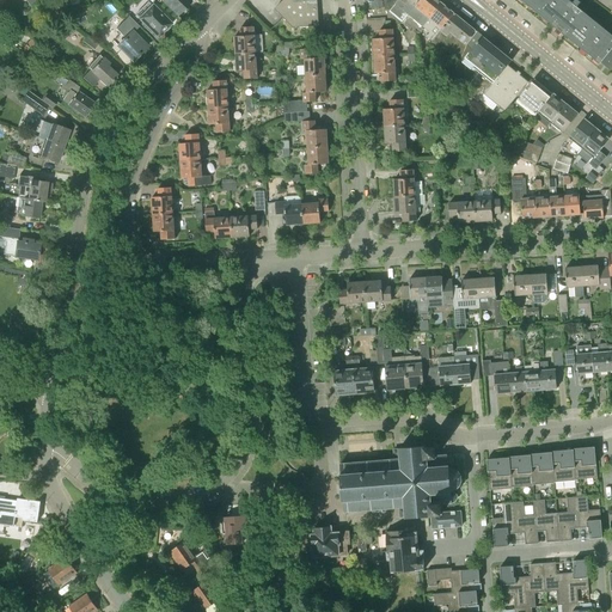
[(163,0),(178,16),(179,14),(183,14),(184,12),(184,10),(190,4),(187,0),(163,0)]
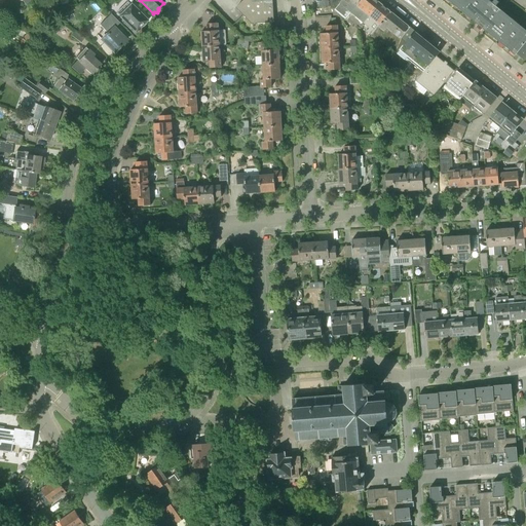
[(243,0),(245,0),(236,7),(252,24),(274,23),(272,0),(243,0)]
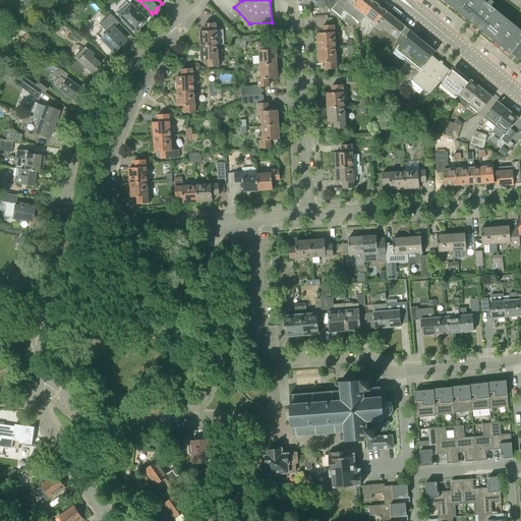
[(339,0),(335,6),(332,10),(343,19),(358,0),(339,0)]
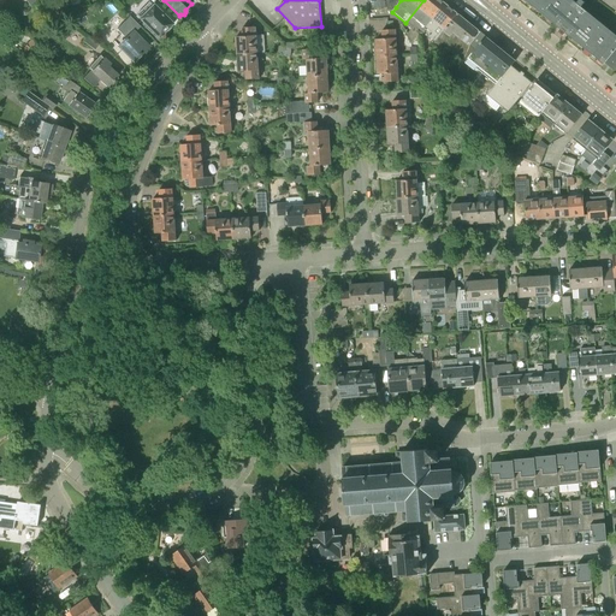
[(440,0),(424,0),(406,23),(412,29),(407,34),(413,42),(425,27),(444,3),(440,0)]
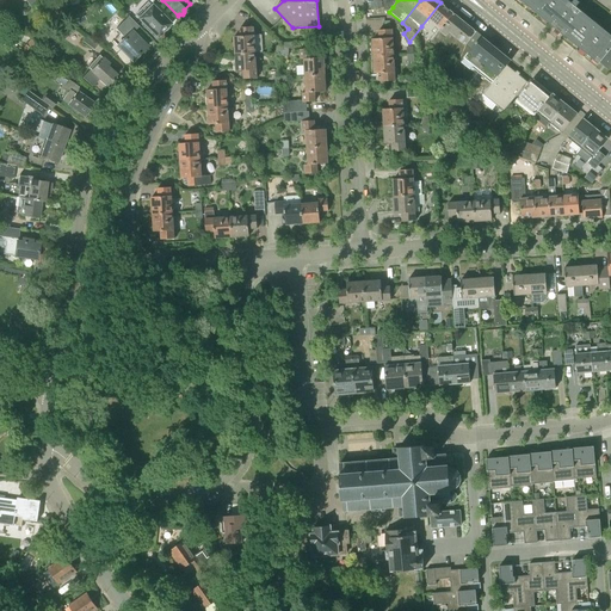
[(610,38),(562,0),(523,0),(523,1),(530,7),(532,6),(537,10),(536,12),(543,18),(544,16),(550,20),(548,22),(555,29),(557,26),(562,30),(561,32),(568,38),(569,36),(575,41),(573,43),(580,49),(582,47),(587,50),(586,53),(593,59),(594,57),(600,61),(598,63),(598,65),(600,62),(609,71),(610,67),(610,38)]
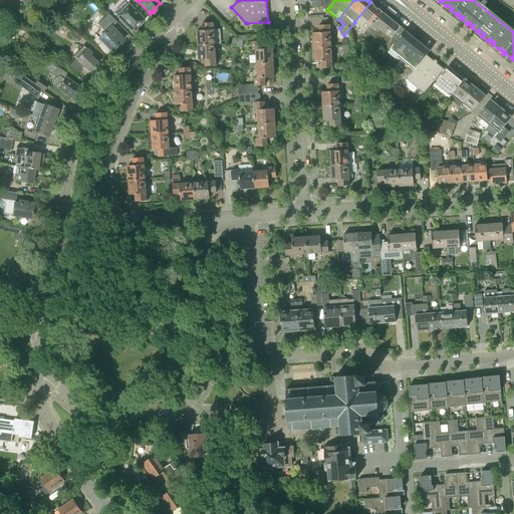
[(143,20),(129,5),(124,2),(114,11),(122,20),(121,21),(127,27),(129,26),(133,30),(137,26),(140,26),(142,24),(142,21),(143,20)]
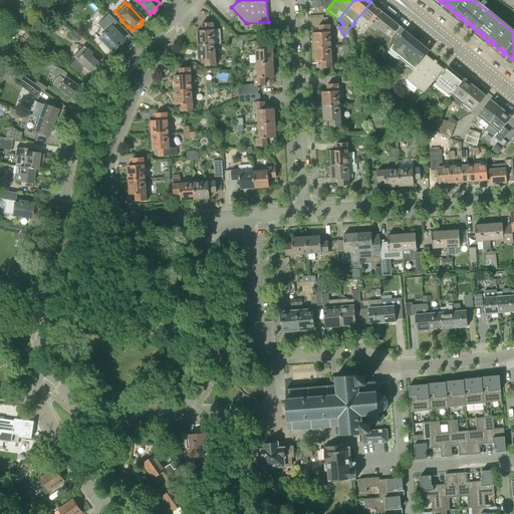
[(370,2),(354,22),(361,27),(359,30),(363,34),(381,11),(370,2)]
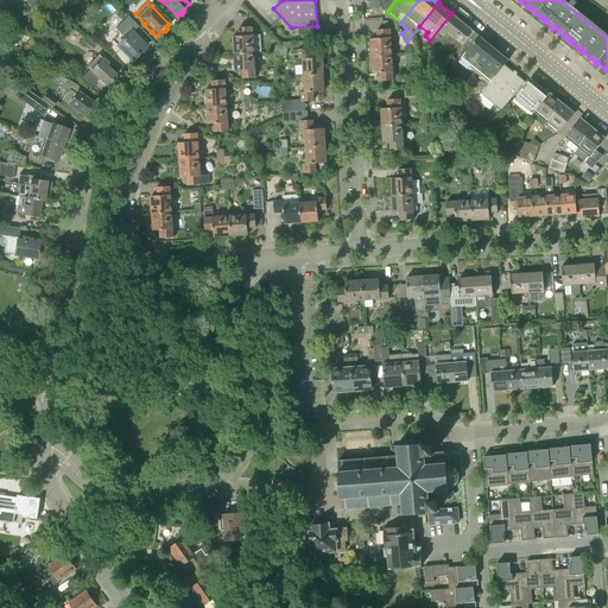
[(451,13),(430,40),(423,48),(426,51),(431,46),(432,49),(438,42),(461,59),(480,36),(451,13)]
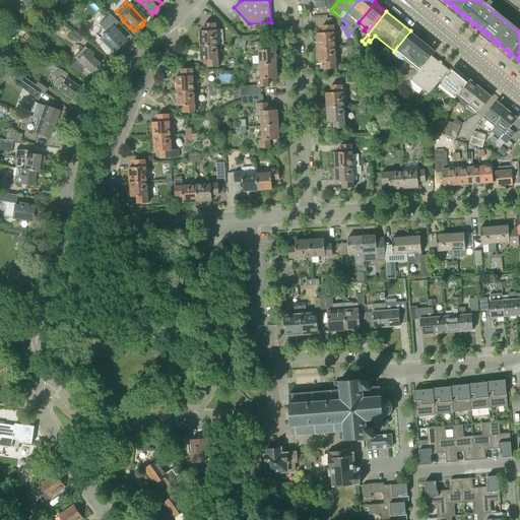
[(113,52),(122,42),(118,37),(120,35),(105,19),(101,23),(108,30),(100,39),(113,52)]
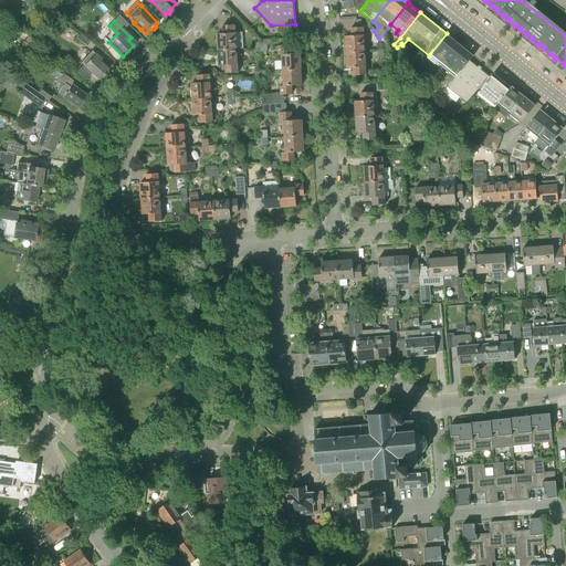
[(218,50),(237,49),(236,24),(223,25),(223,33),(217,34),(218,50)]
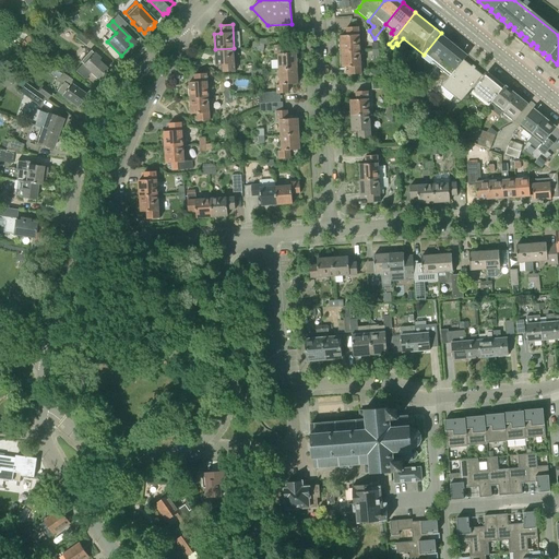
[(342,51),(360,50),(359,27),(347,27),(347,35),(341,36),(342,51)]
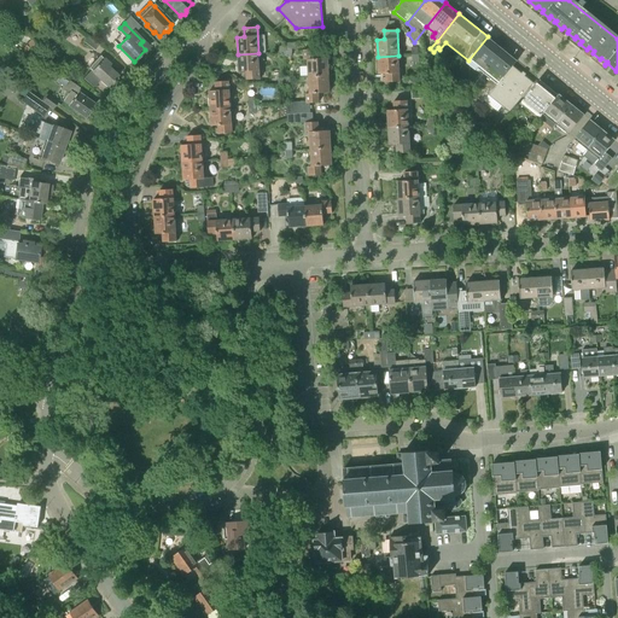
[(484,101),(489,95),(513,66),(518,60),(488,36),(468,60),(484,74),(471,91),(484,101)]
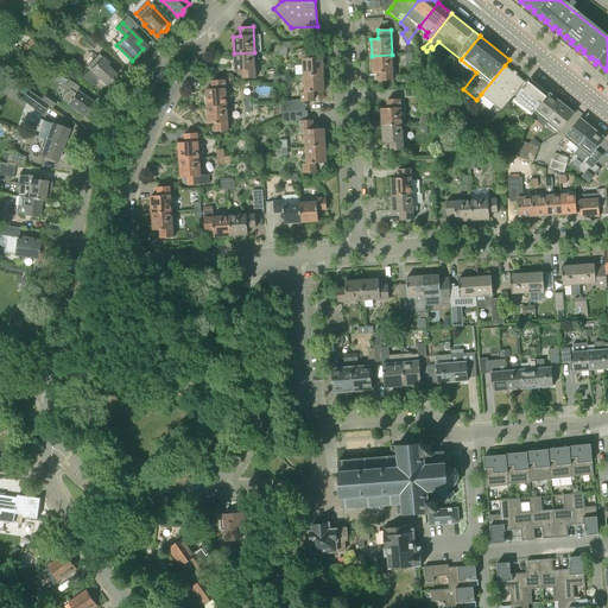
[(93,49),(96,44),(88,38),(84,43),(93,49)]
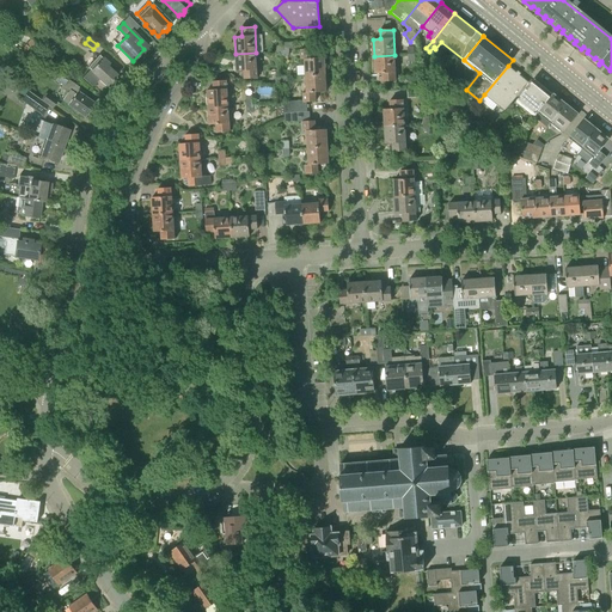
[(30,40),(20,53),(26,57),(36,44),(30,40)]
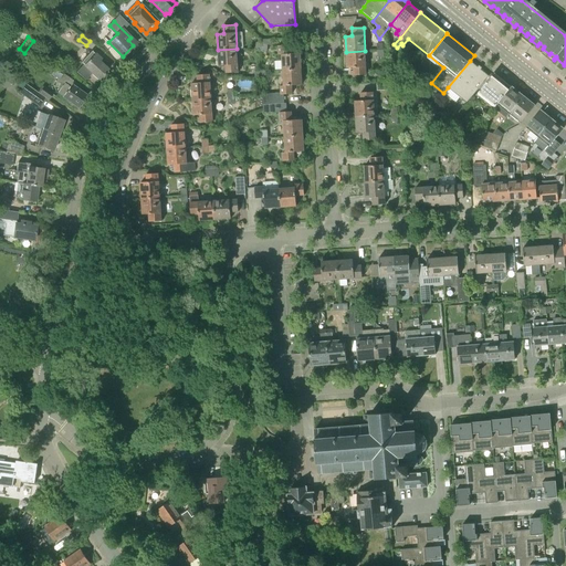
[(284,71),(302,70),(301,53),(291,53),(291,45),(280,46),(280,55),(283,55),(284,71)]
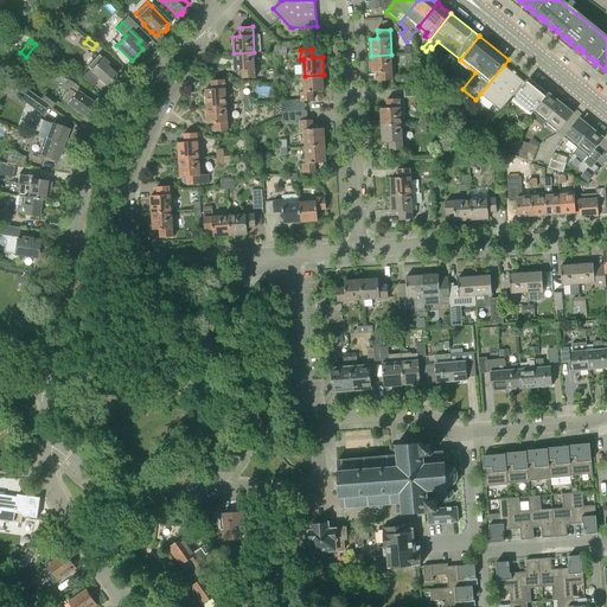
[(254,52),(234,53),(235,70),(242,70),(242,78),(256,77),(254,52)]
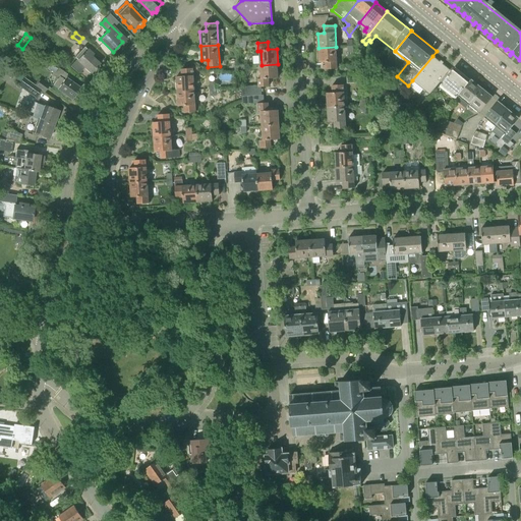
[(336,47),(319,48),(320,63),(326,62),(326,69),(337,69),(336,47)]
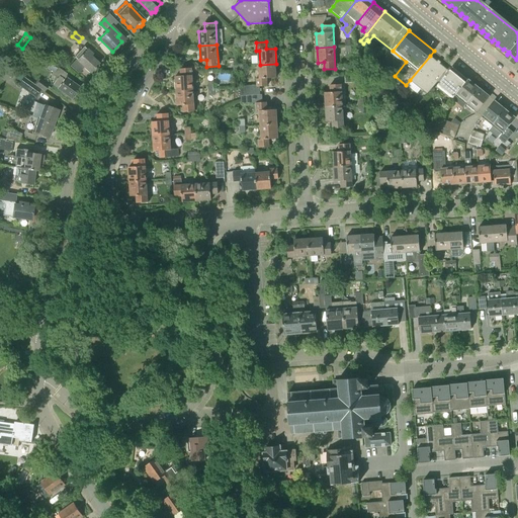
[(85,67),(91,73),(99,64),(91,57),(93,55),(87,50),(78,60),(77,59),(71,65),(79,73),(85,67)]
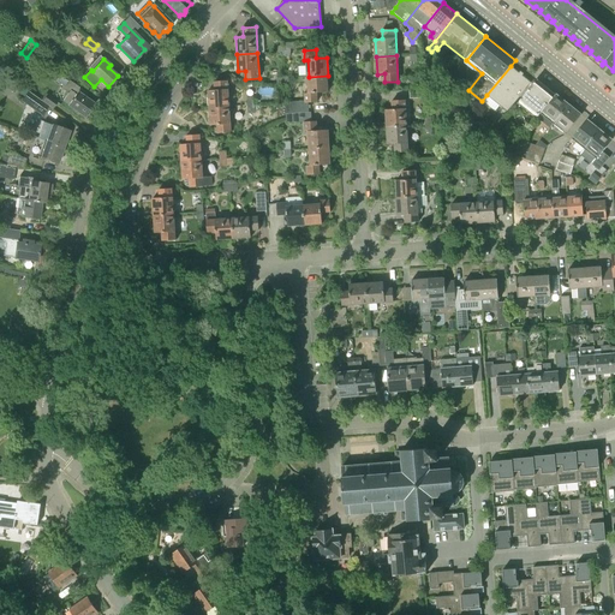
[(509,113),(518,103),(533,84),(511,66),(487,95),(509,113)]
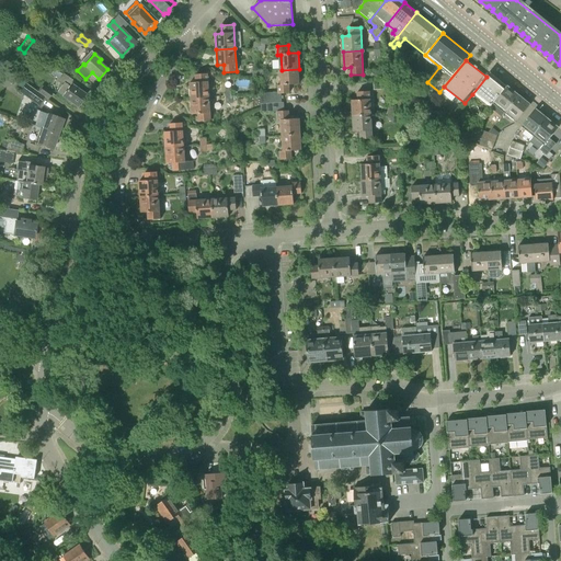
[(273,103),(282,102),(282,93),(290,93),(290,84),(299,84),(299,69),(282,70),(283,83),(279,84),(279,92),(260,93),(261,104),(273,103)]
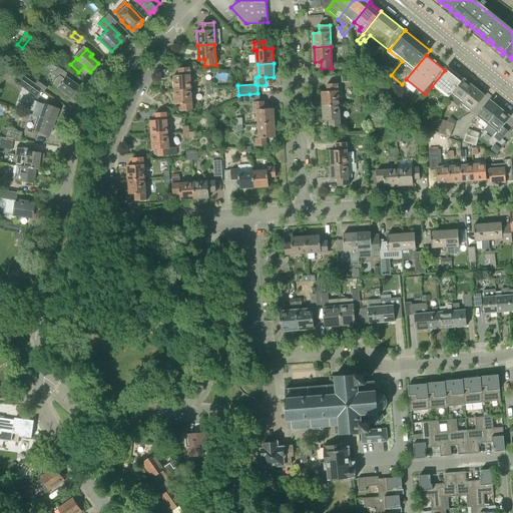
[(2,72),(11,78),(15,72),(6,66),(2,72)]
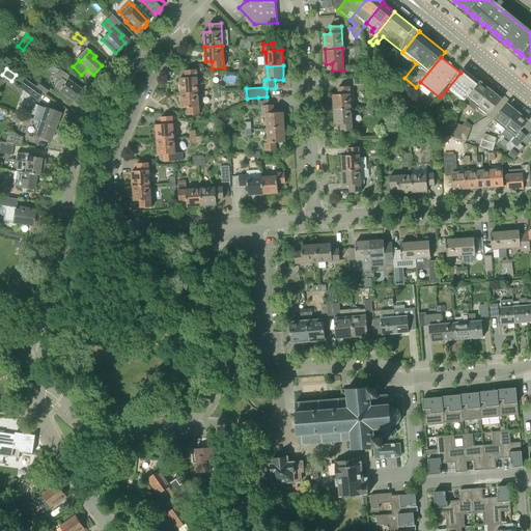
[(465,68),(460,73),(447,89),(464,103),(467,100),(469,96),(480,82),(465,68)]
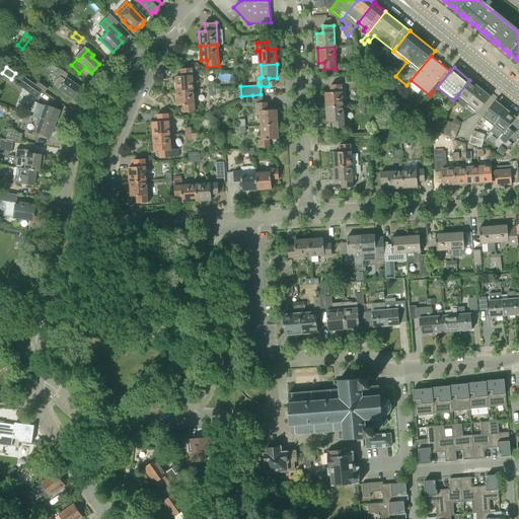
[(176,91),(194,90),(193,72),(193,68),(192,68),(181,69),(181,76),(175,76),(176,91)]
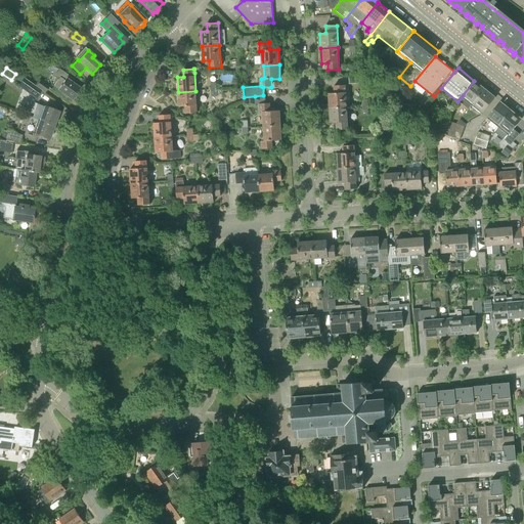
[(57,89),(73,99),(80,88),(72,83),(74,80),(59,70),(55,75),(60,78),(54,85),(58,88),(57,89)]
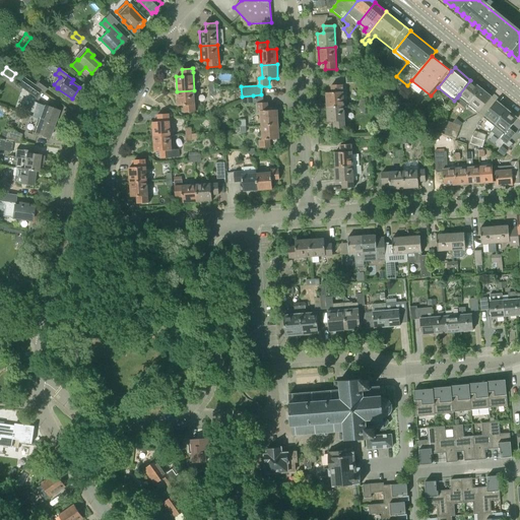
[(35,85),(23,77),(18,85),(36,98),(42,89),(35,85)]
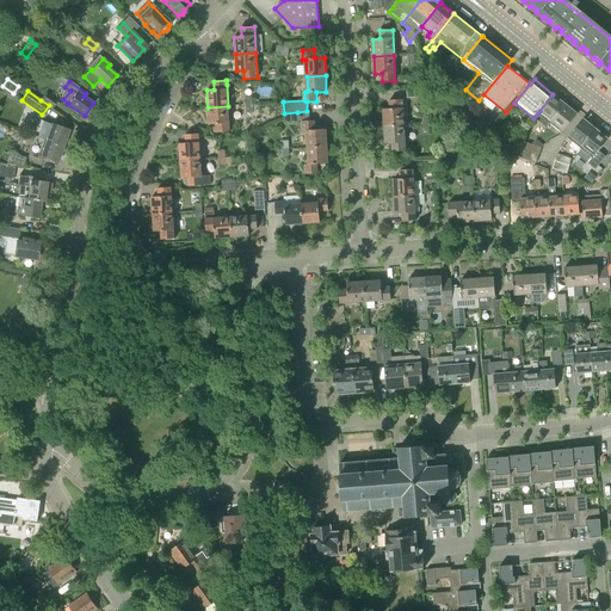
[(41,100),(49,105),(53,109),(57,102),(47,93),(47,94),(45,93),(41,100)]
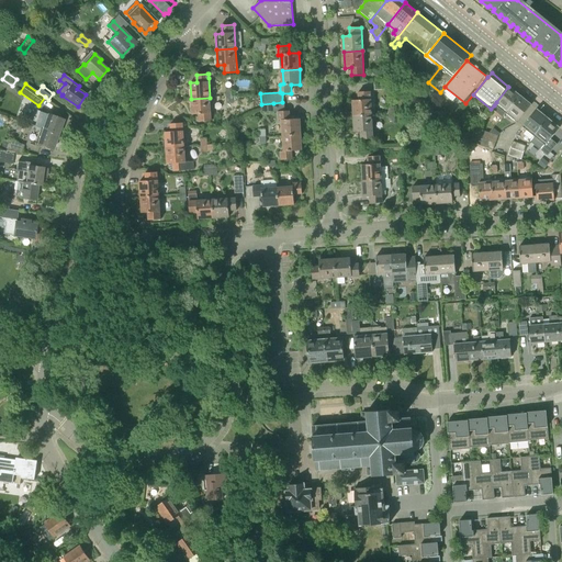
[(508,87),(496,102),(507,111),(520,96),(508,87)]
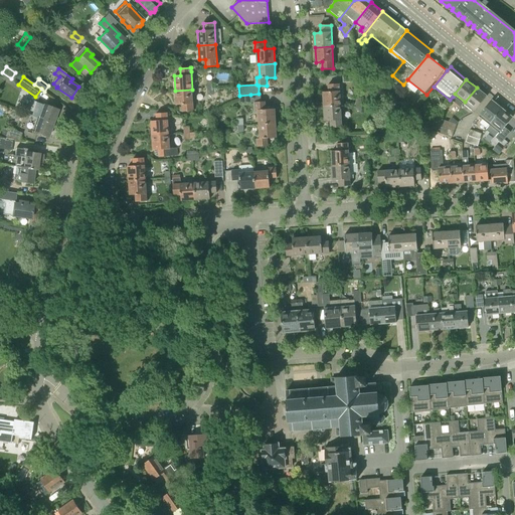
[(324,107),(341,106),(339,83),(328,84),(329,92),(323,92),(324,107)]
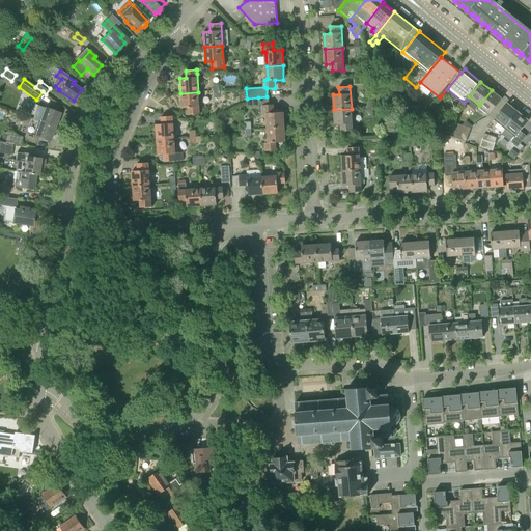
[(492,90),(479,105),(490,114),(502,99),(492,90)]
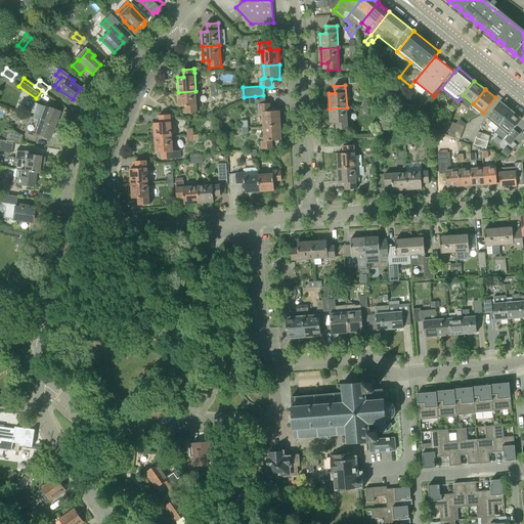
[(195,91),(178,92),(179,106),(185,106),(186,114),(198,114),(195,91)]
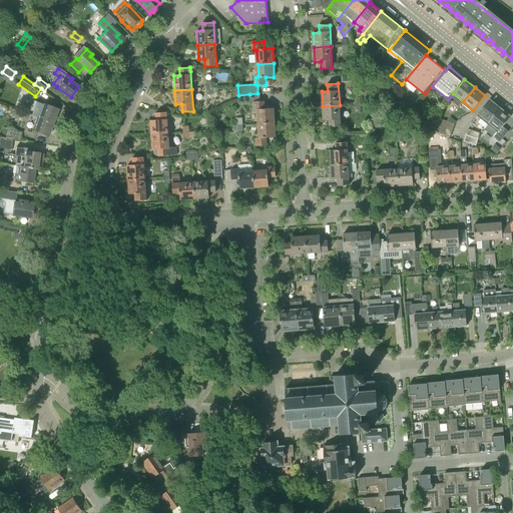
[(249,94),(238,95),(239,103),(250,102),(249,94)]
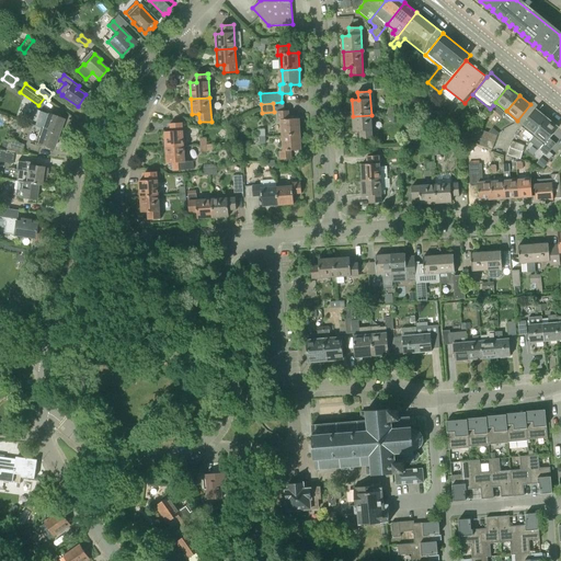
[(524,125),(535,134),(548,118),(536,110),(524,125)]
